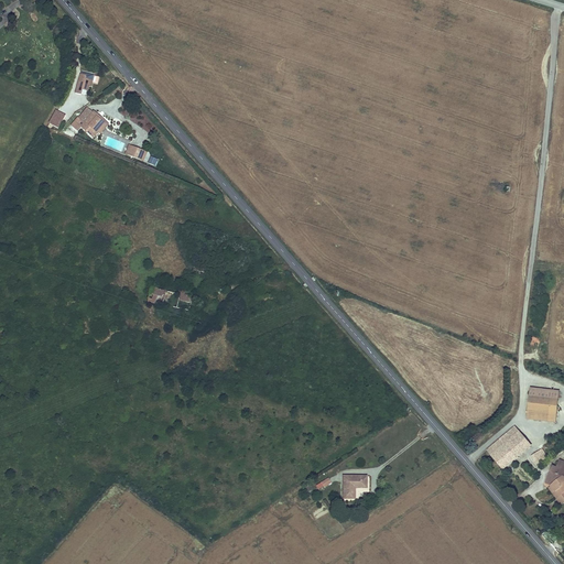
[(94,78),(80,75),(76,94),(80,95),(83,89),(87,91),(89,87),(91,87),(94,78)]
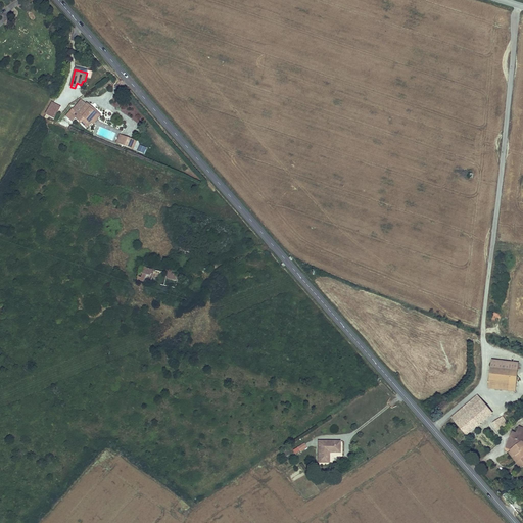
[(86,105),(80,100),(73,109),(78,114),(86,105)]
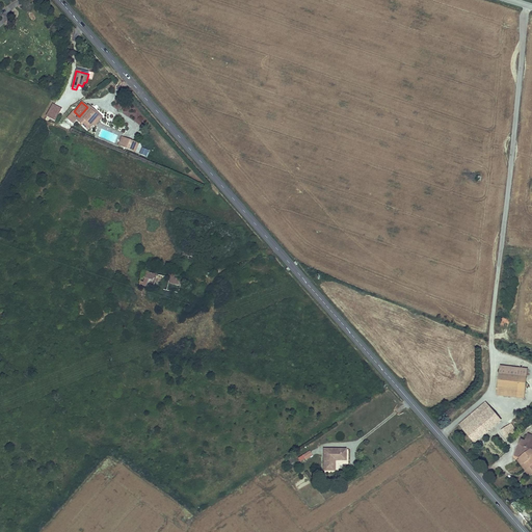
[(50,118),(57,107),(54,105),(47,116),(50,118)]
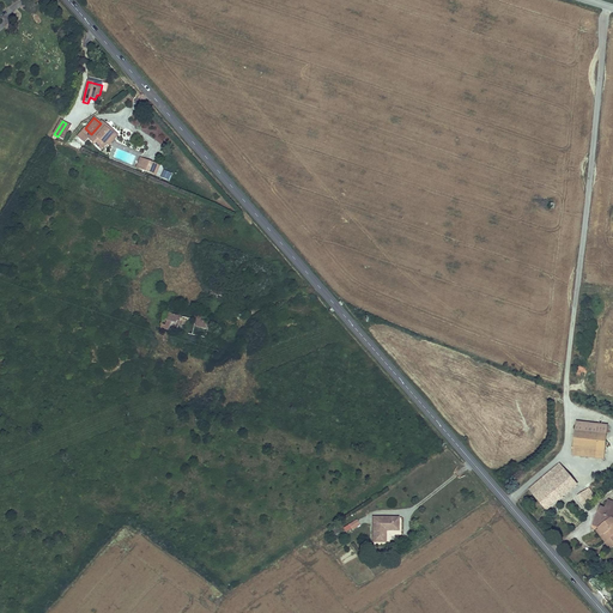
[(85,128),(77,137),(84,143),(87,138),(101,149),(104,144),(114,133),(102,122),(101,123),(91,134),(85,128)]
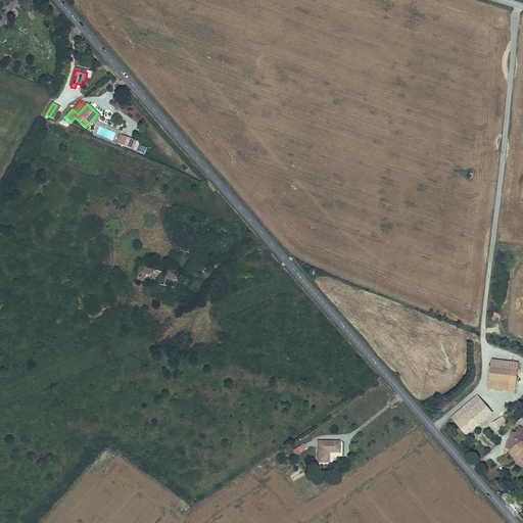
[(61,107),(56,105),(49,116),(54,120),(61,107)]
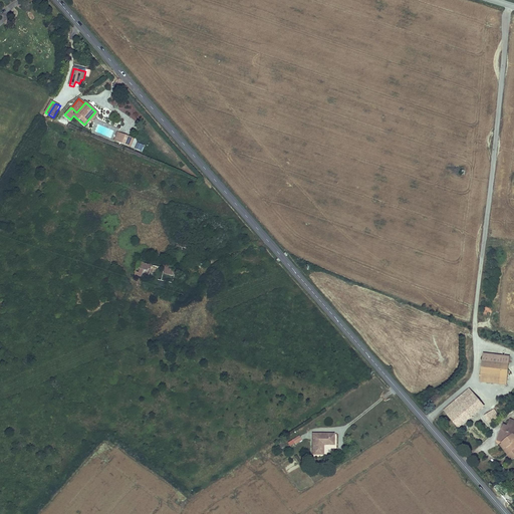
[(90,123),(98,113),(95,111),(87,120),(90,123)]
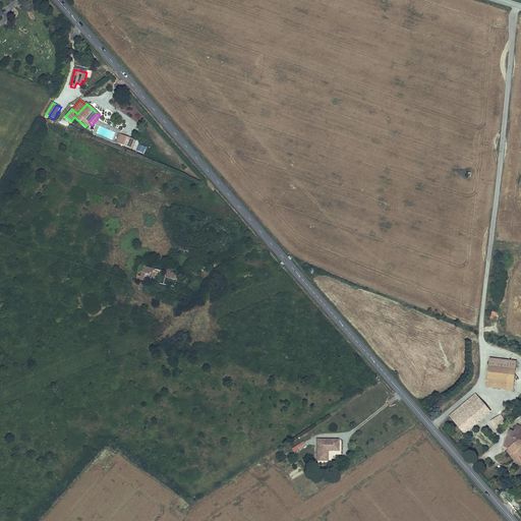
[(117,137),(115,142),(128,147),(130,139),(123,136),(122,139),(117,137)]
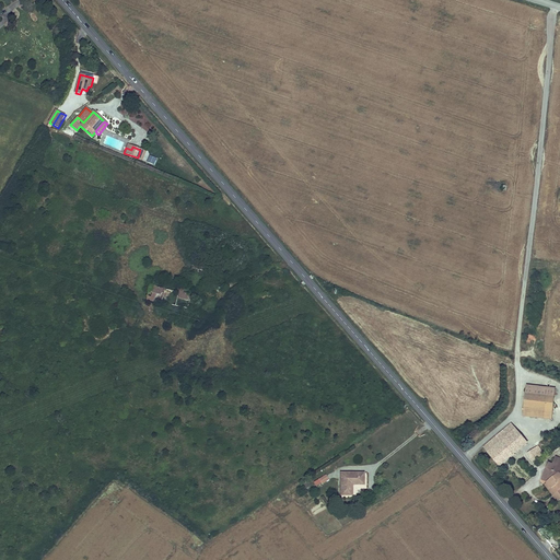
[(150,154),(147,161),(154,164),(158,158),(150,154)]
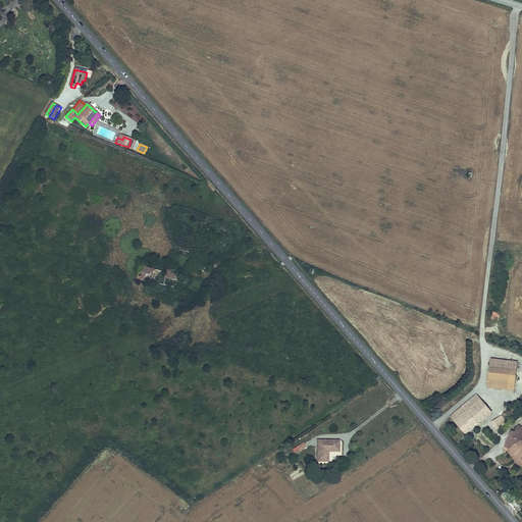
[(168,267),(142,260),(140,267),(159,272),(156,283),(174,289),(176,283),(178,283),(179,280),(177,280),(177,275),(167,273),(168,267)]
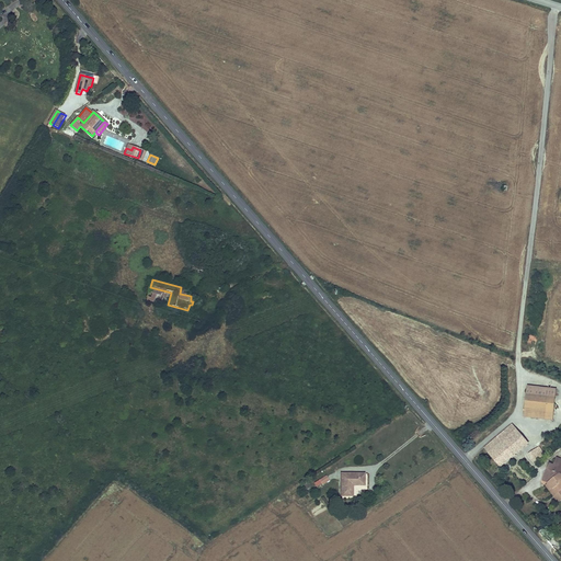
[(171,293),(150,287),(147,300),(168,305),(171,293)]
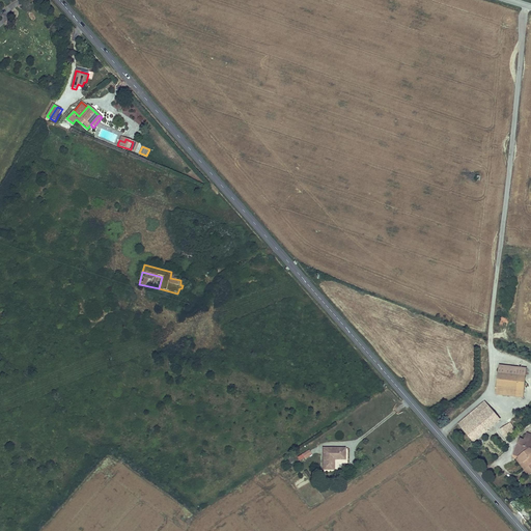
[(183,274),(171,272),(170,278),(180,280),(183,274)]
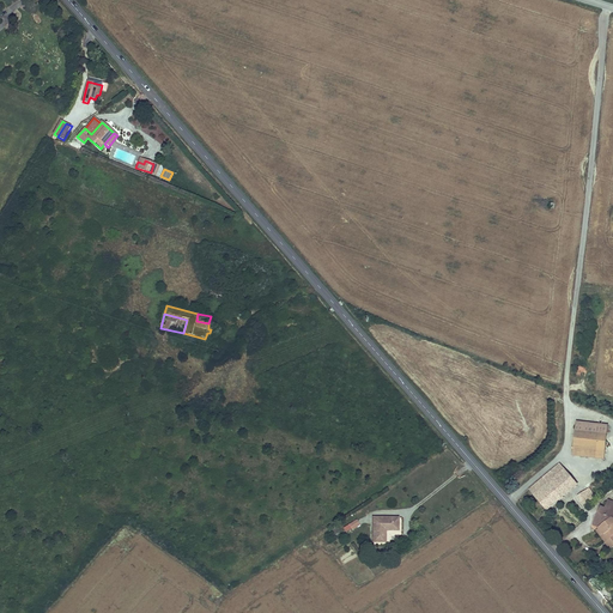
[(576,425),(572,455),(600,457),(602,428),(576,425)]
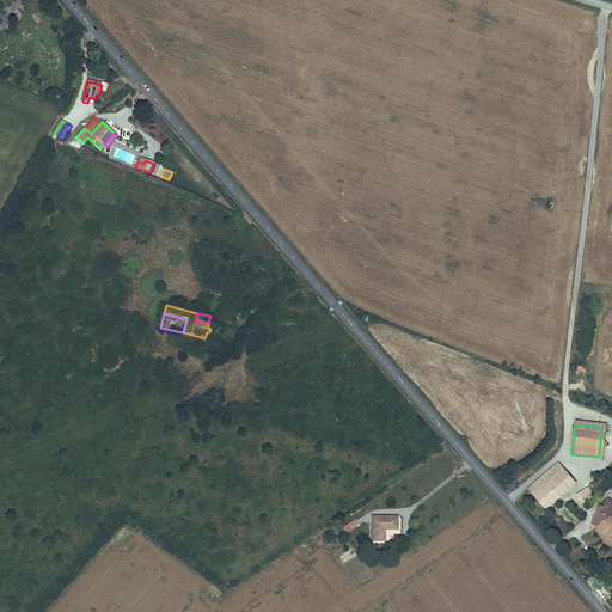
[(558,464),(543,478),(560,499),(575,484),(558,464)]
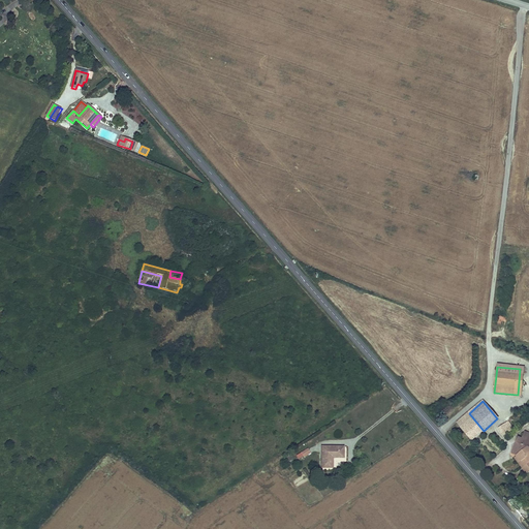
[(484,431),(469,413),(457,424),(471,441),(484,431)]
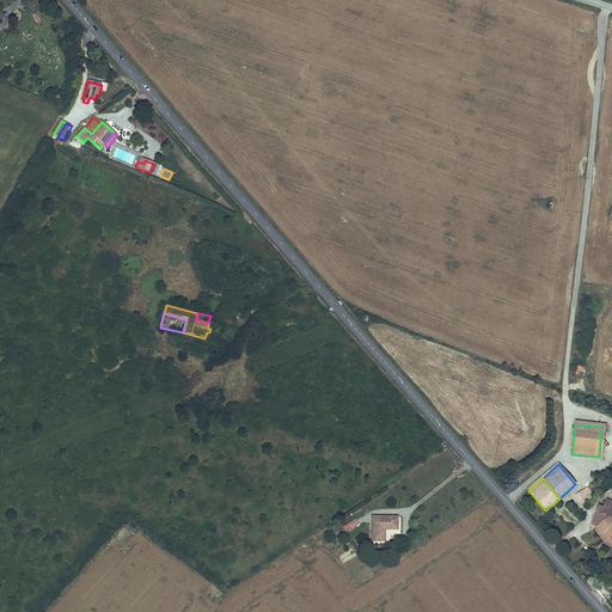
[(589,500),(594,497),(587,488),(577,495),(580,500),(586,496),(589,500)]
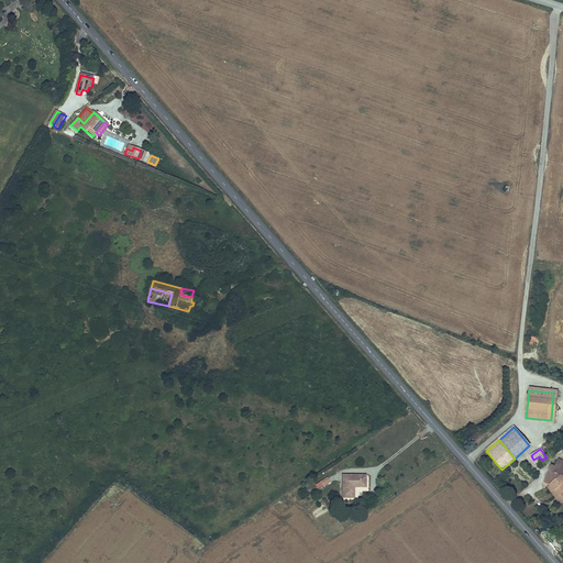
[(562,471),(562,461),(559,460),(555,467),(552,466),(545,478),(553,481),(554,483),(550,485),(558,497),(555,498),(561,505),(562,503),(562,476),(559,475),(561,470),(562,471)]
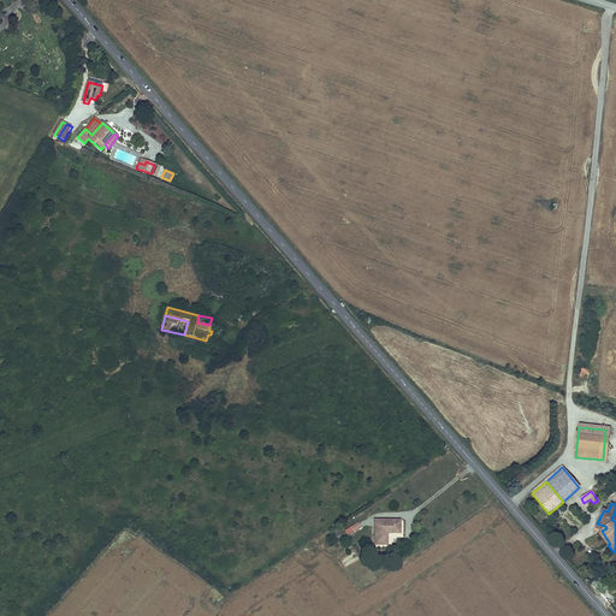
[(401,521),(375,521),(374,545),(388,544),(388,533),(401,533),(401,521)]
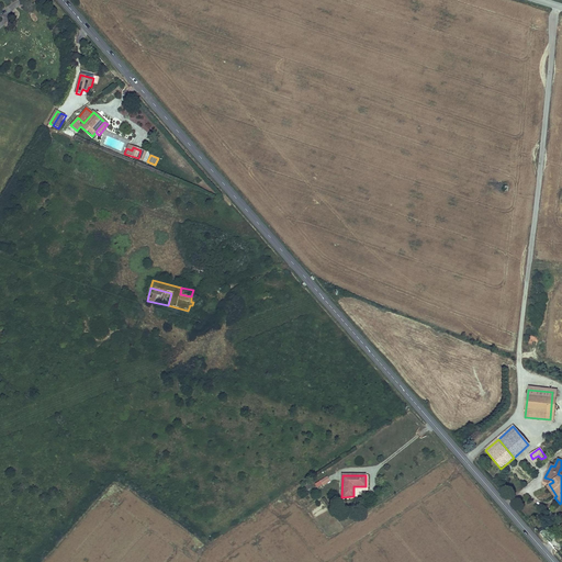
[(327,476),(321,481),(323,484),(324,485),(330,482),(327,476)]
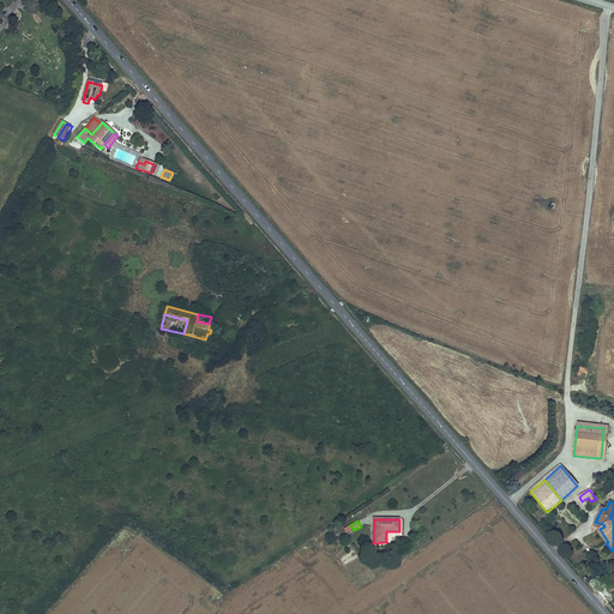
[(608,542),(600,529),(597,531),(606,543),(608,542)]
